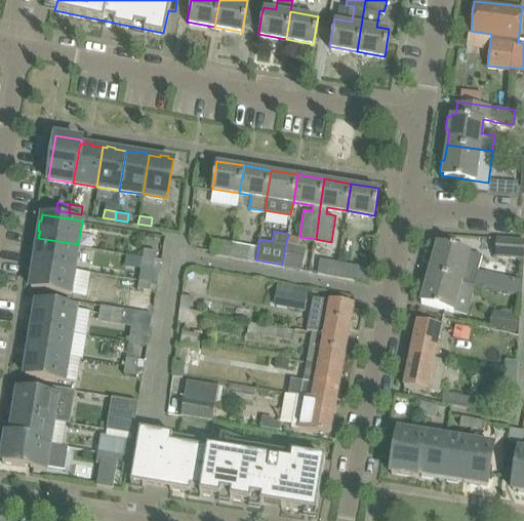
[(523,245),(523,238),(496,236),(494,254),(523,256),(523,245)]
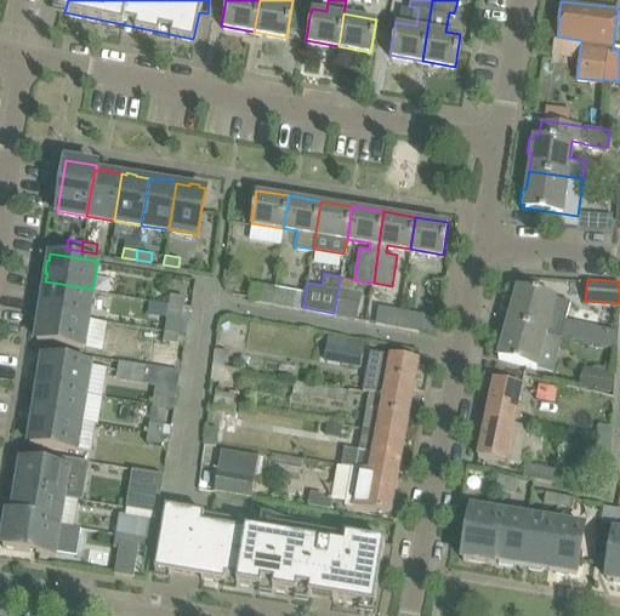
[(249,297),(302,307),(306,290),(252,280),(249,297)]
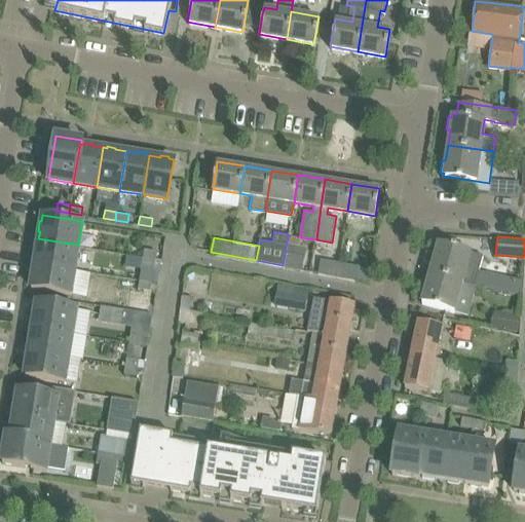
[(36,256),(35,262),(74,269),(78,245),(38,238),(37,246),(36,246),(34,256),(36,256)]
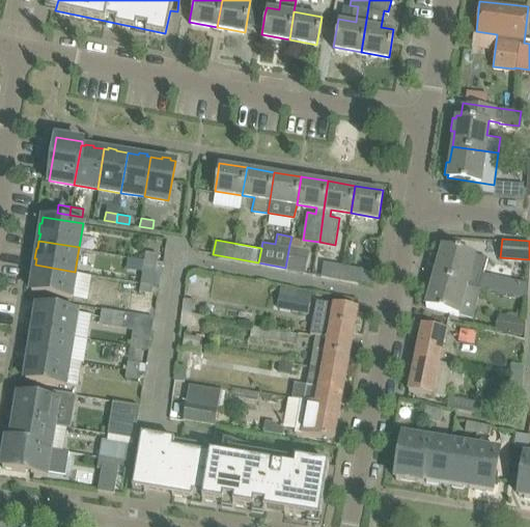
[(442,244),(435,274),(480,286),(489,256),(442,244)]
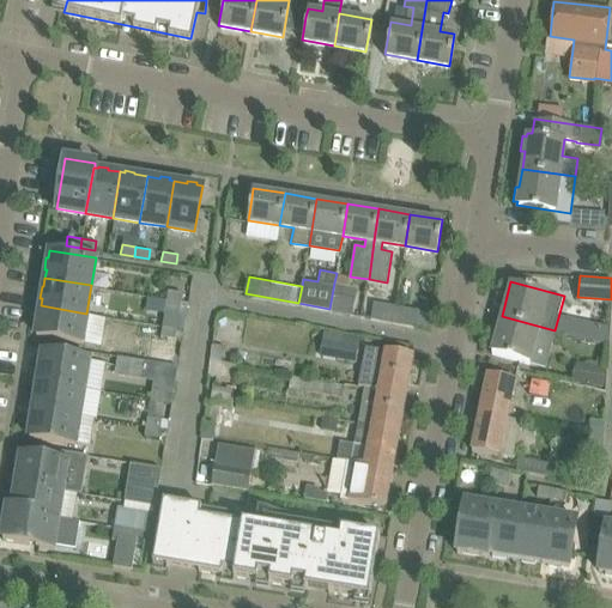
[(334,283),(329,309),(352,312),(357,287),(334,283)]
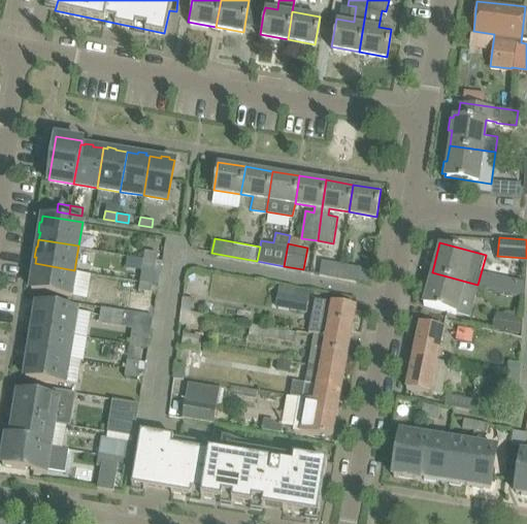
[(145,249),(143,257),(156,259),(158,251),(145,249)]
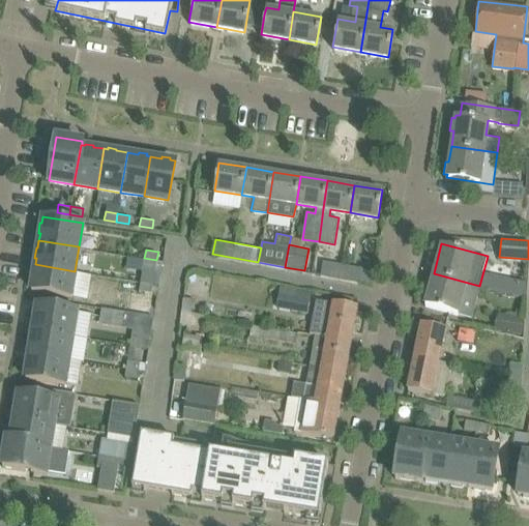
[(156,260),(144,258),(143,266),(155,268),(156,260)]
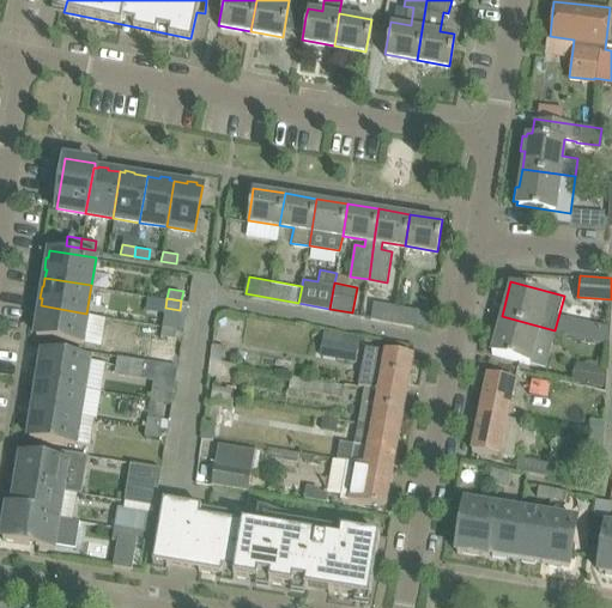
[(417,308),(406,306),(373,301),(370,316),(414,324),(417,308)]
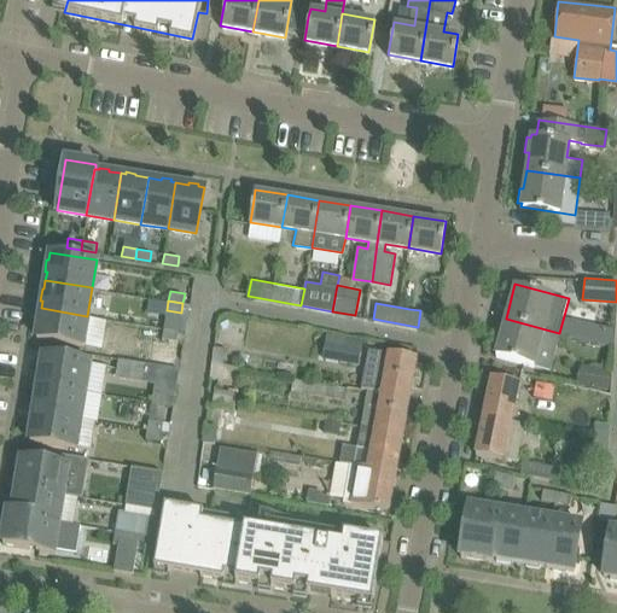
[(87,316),(41,308),(40,316),(38,315),(35,328),(38,328),(36,336),(82,343),(87,316)]
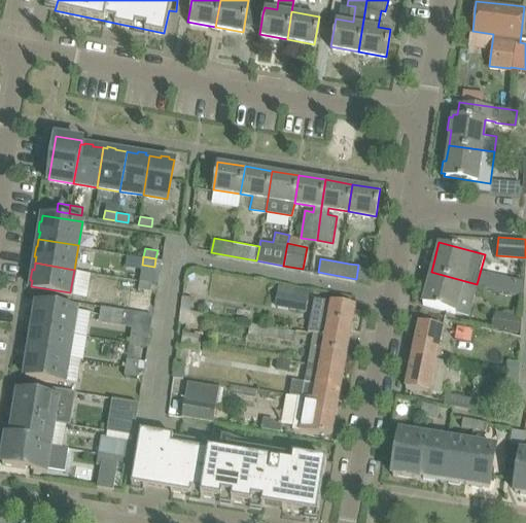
[(482,269),(478,282),(522,293),(525,280),(482,269)]
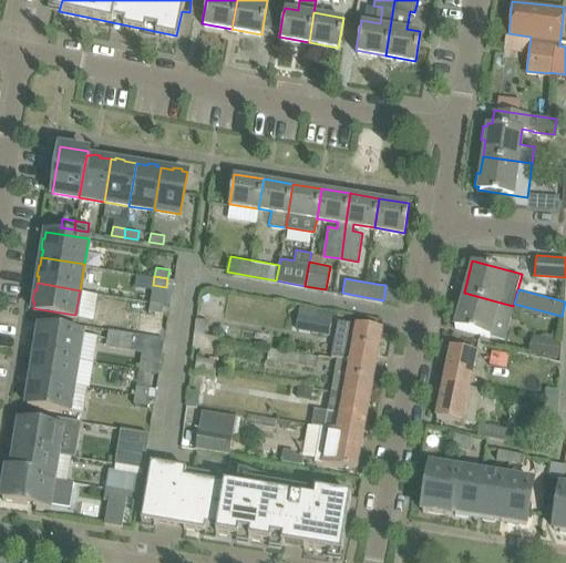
[(513,306),(464,293),(455,325),(504,338),(513,306)]
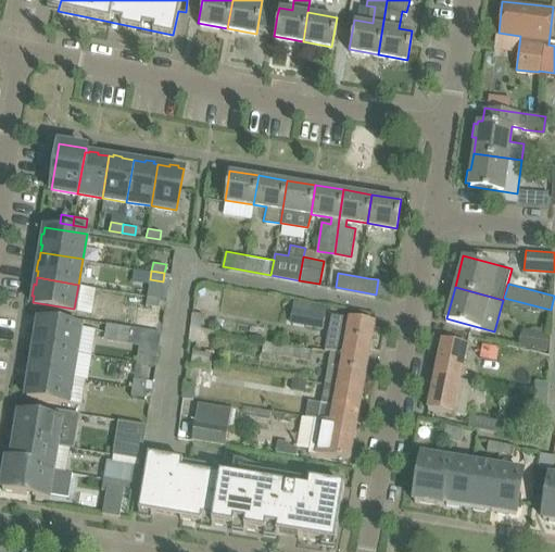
[(146,303),(159,305),(161,297),(148,295),(146,303)]
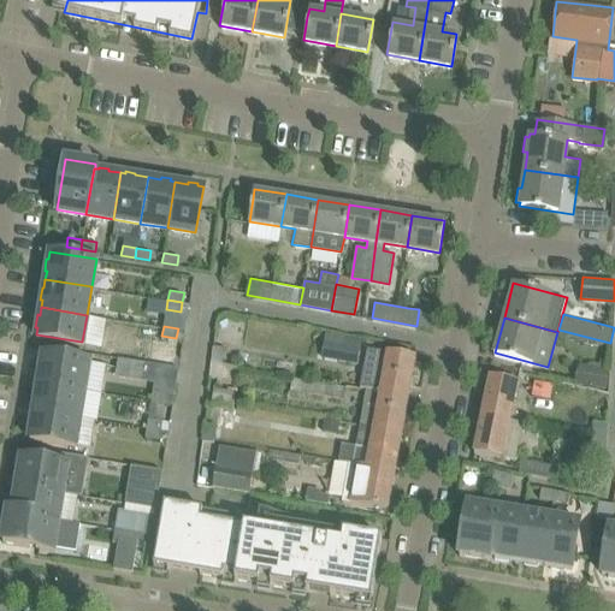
[(338,359),(358,361),(361,336),(341,333),(338,359)]
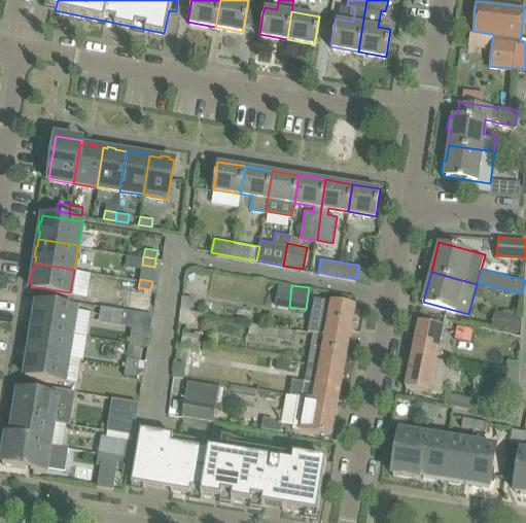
[(182,294),(180,308),(191,309),(193,295),(182,294)]
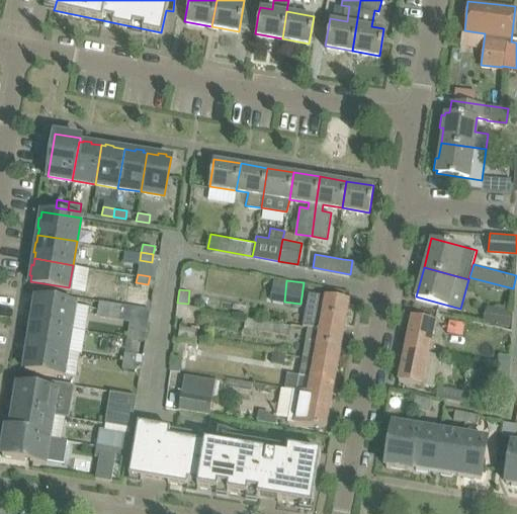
[(303,324),(308,325),(319,327),(343,331),(349,298),(325,294),(309,291),(303,324)]
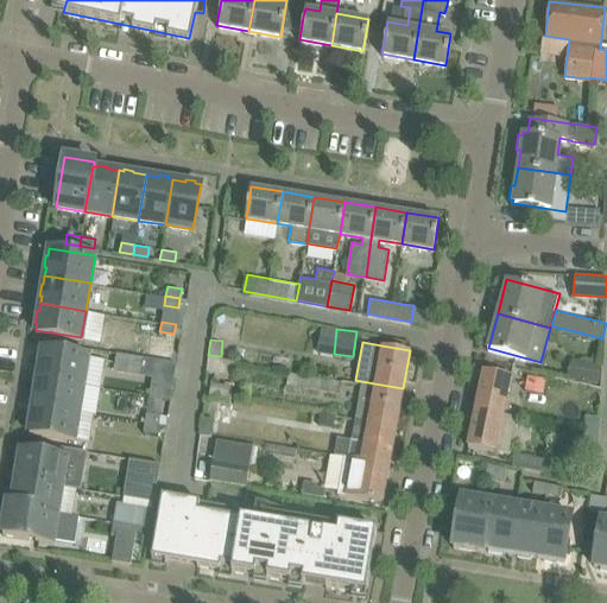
[(39,368),(38,375),(83,382),(88,356),(43,348),(42,356),(39,355),(37,368),(39,368)]
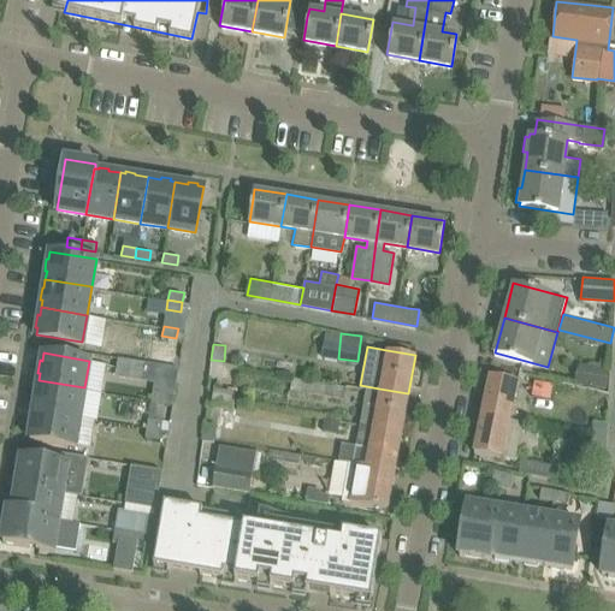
[(118,356),(114,375),(142,379),(146,361),(118,356)]
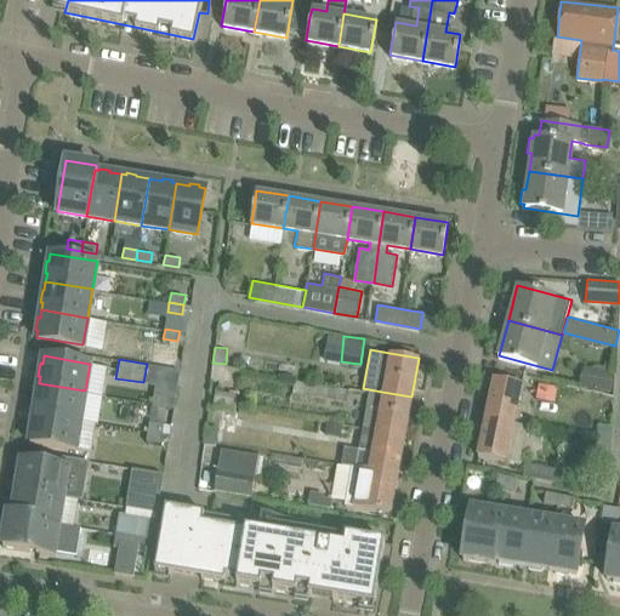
[(226,364),(212,363),(211,378),(238,381),(239,366),(226,364)]
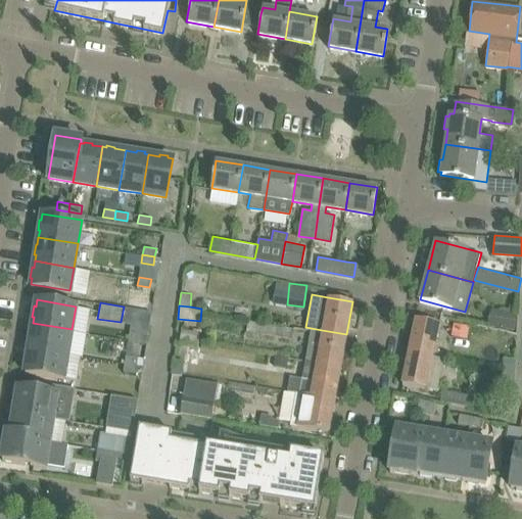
[(487,325),(513,329),(515,312),(491,309),(487,325)]
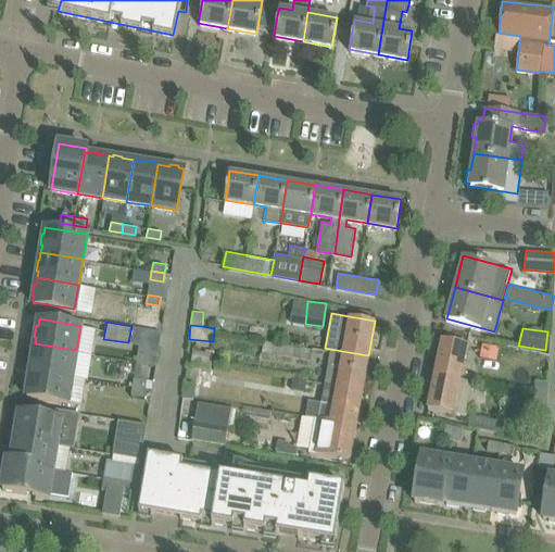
[(264,338),(262,349),(311,358),(312,347),(264,338)]
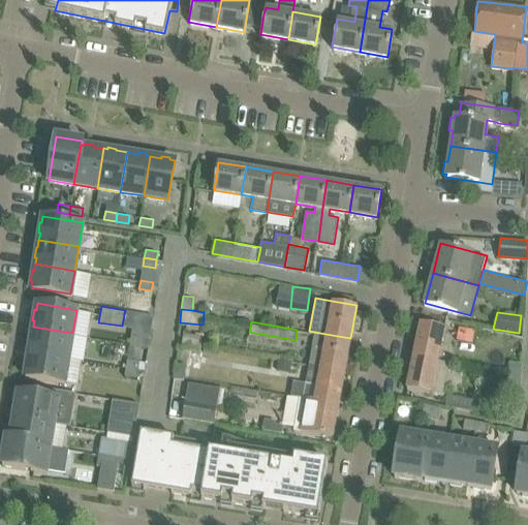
[(421,321),(413,354),(437,360),(444,327),(421,321)]
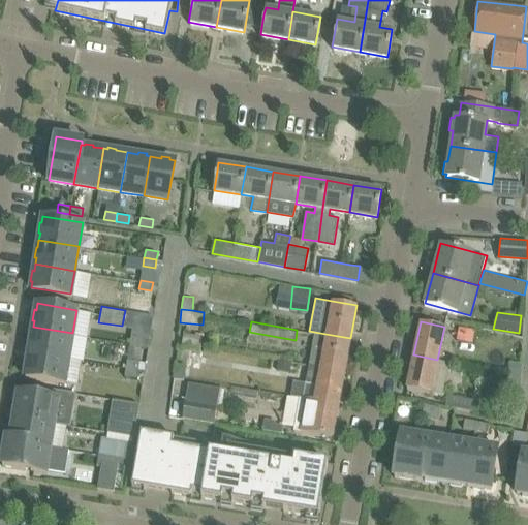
[(458,326),(456,338),(471,341),(473,328),(458,326)]
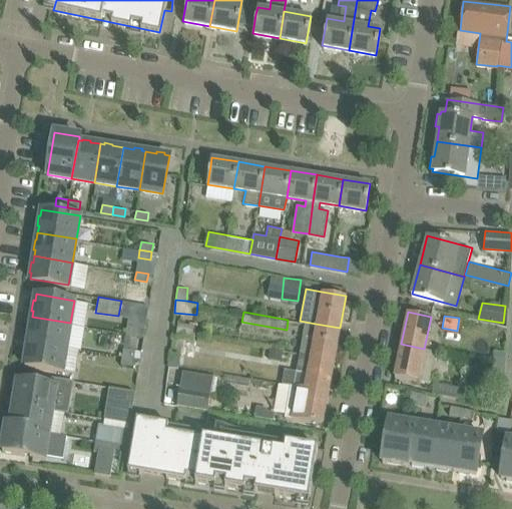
[(29,333),(28,340),(66,347),(70,323),(32,317),(31,323),(29,323),(27,333),(29,333)]
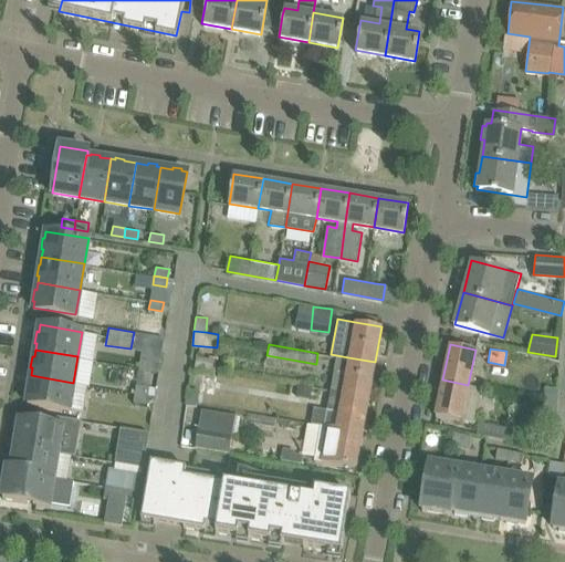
[(215,371),(216,357),(196,355),(195,367),(215,371)]
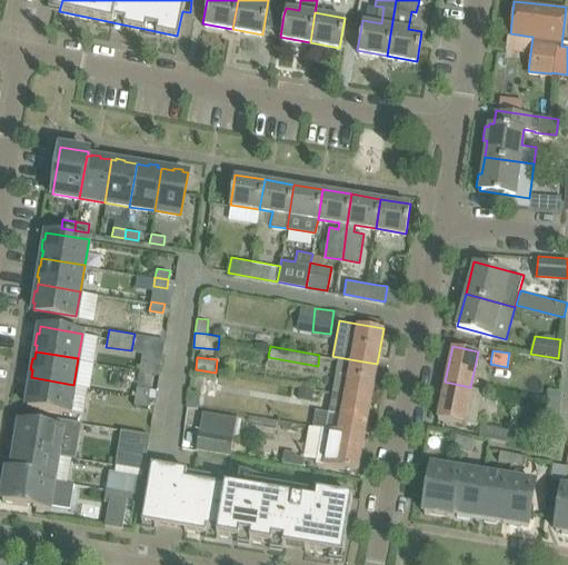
[(338,357),(332,392),(371,398),(377,364),(350,359),(338,357)]
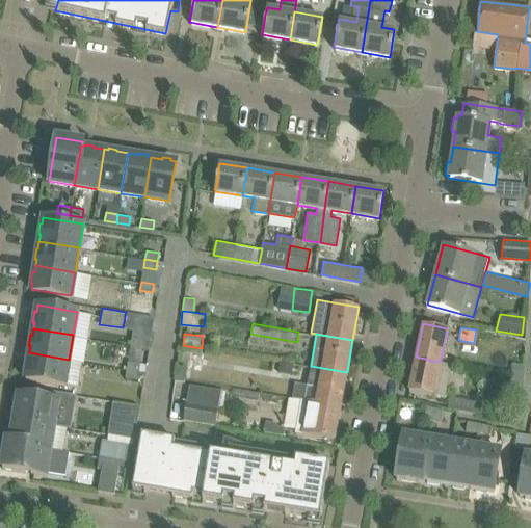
[(131,345),(143,347),(144,339),(132,337),(131,345)]
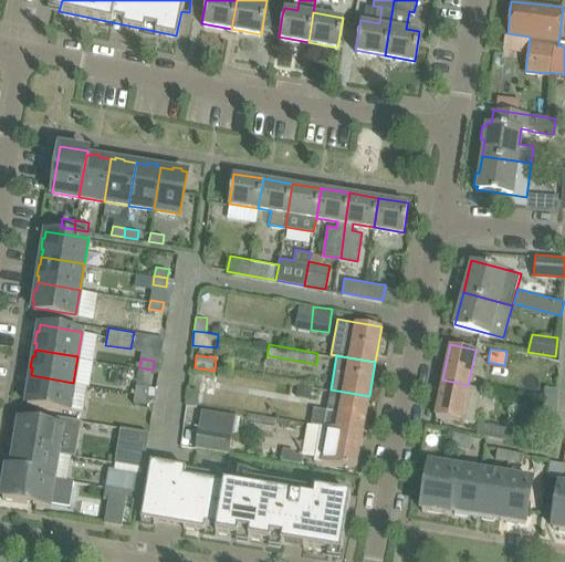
[(73,383),(31,375),(30,383),(28,383),(27,394),(28,395),(27,402),(70,408),(73,383)]
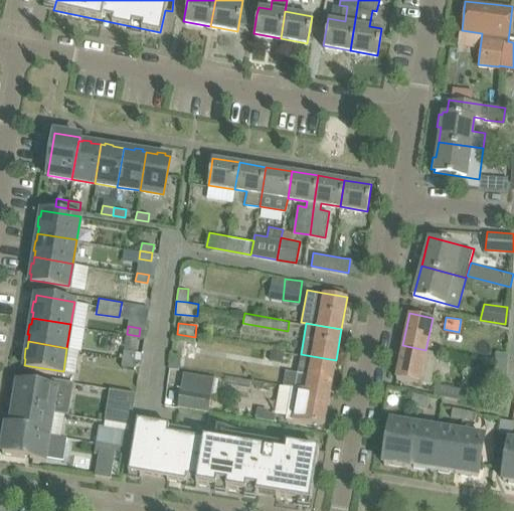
[(425,350),(402,345),(396,377),(418,382),(419,380),(433,382),(439,352),(425,350)]
